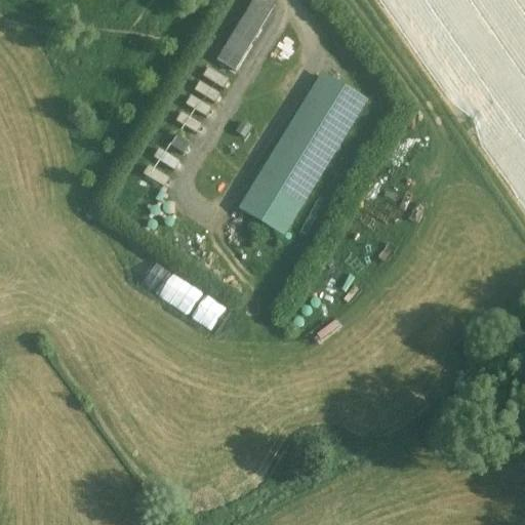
[(263,0),(251,0),(217,61),(237,72),(275,6),(263,0)]
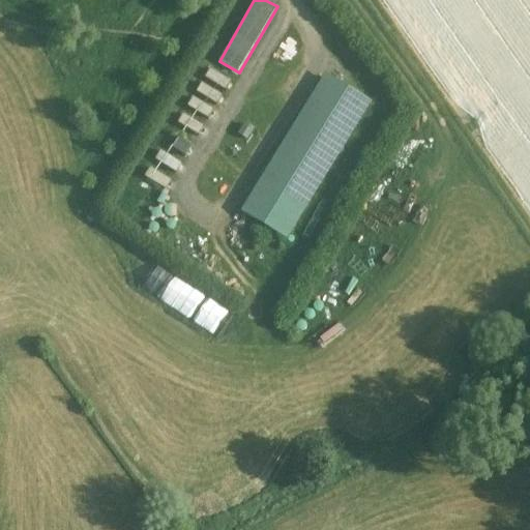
[(288,241),(369,106),(322,79),(242,214),(288,241)]
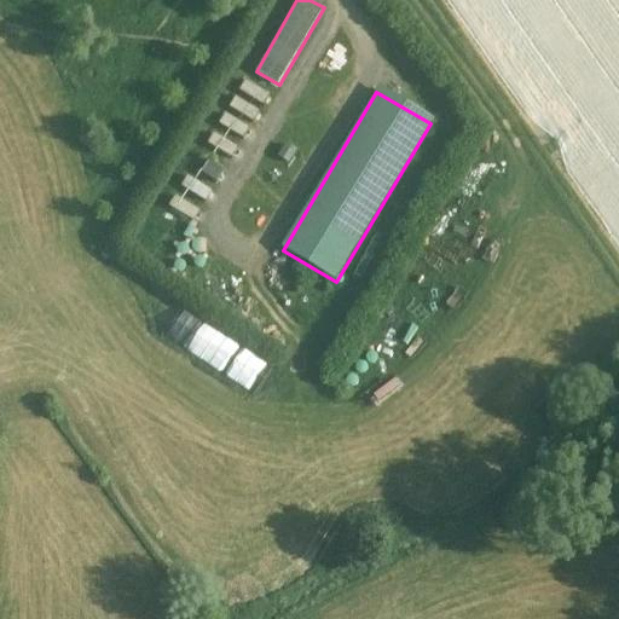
[(213,134),(208,145),(232,156),(238,145),(213,134)]
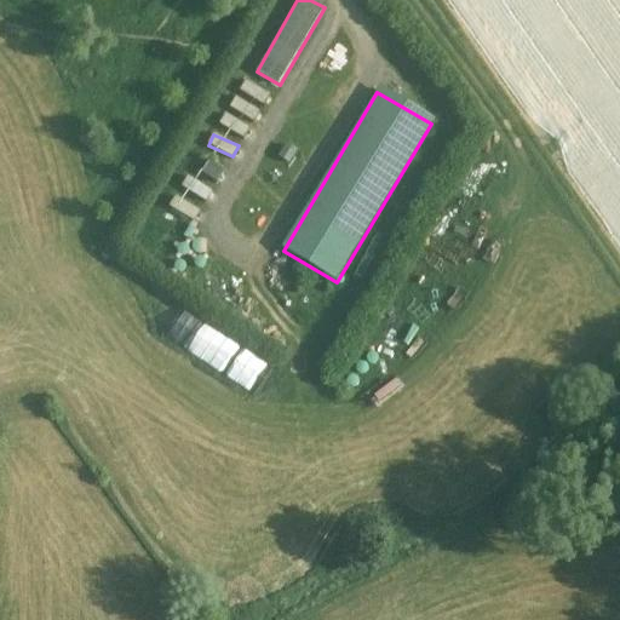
[(217,182),(225,171),(210,159),(201,170),(217,182)]
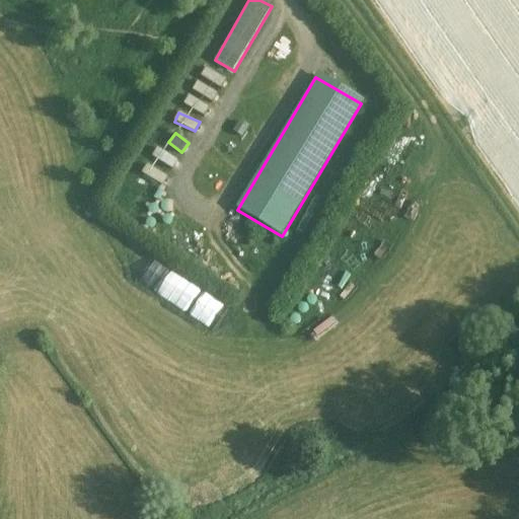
[(160,149),(144,173),(162,186),(177,160),(160,149)]
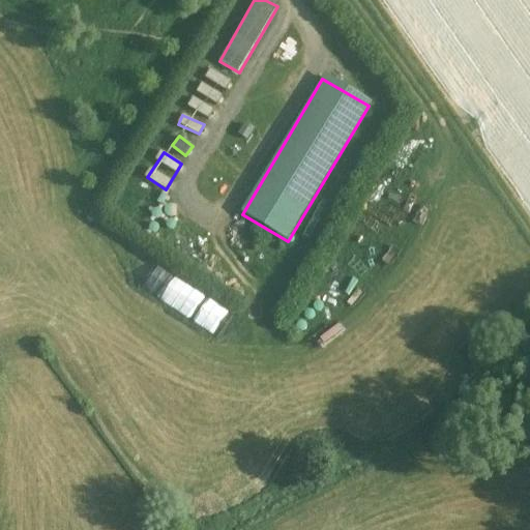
[(155,264),(141,291),(193,319),(207,293),(155,264)]
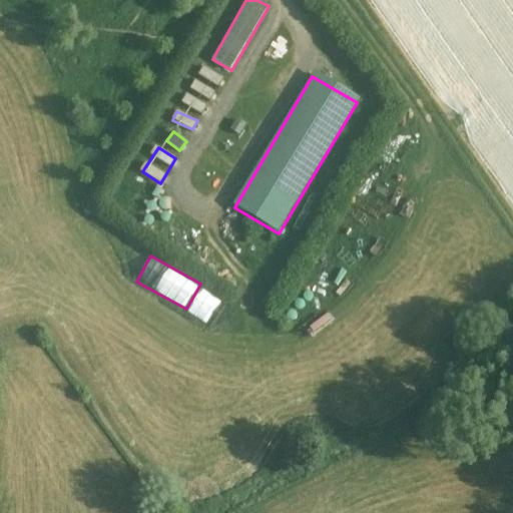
[(206,325),(222,300),(201,287),(185,311),(206,325)]
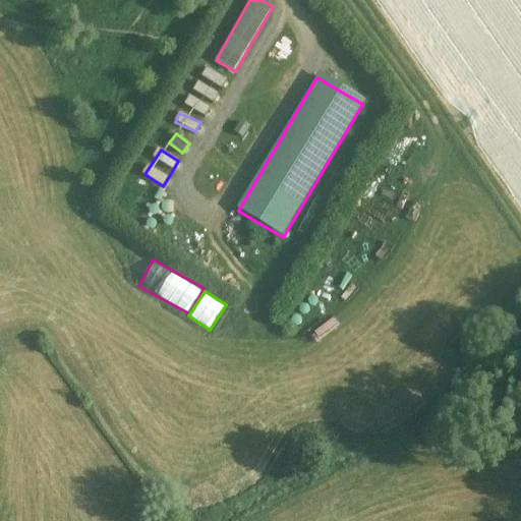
All buildings are outlined.
